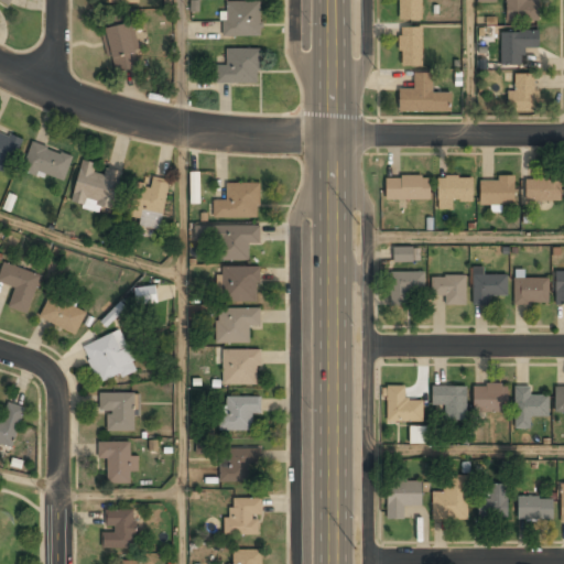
[(399,0),(399,20),(422,20),(422,0),(399,0)]
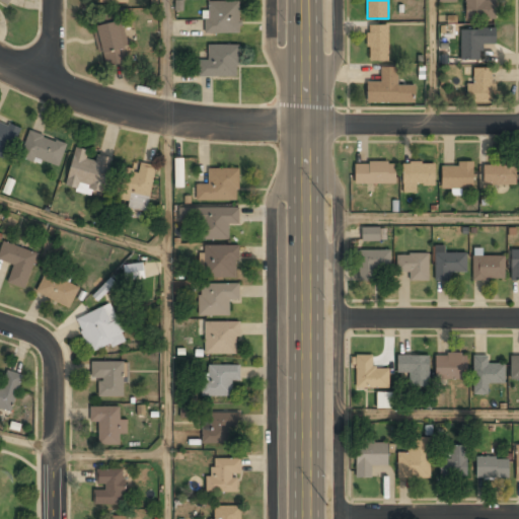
[(466,0),(466,18),(498,18),(498,0),(466,0)]
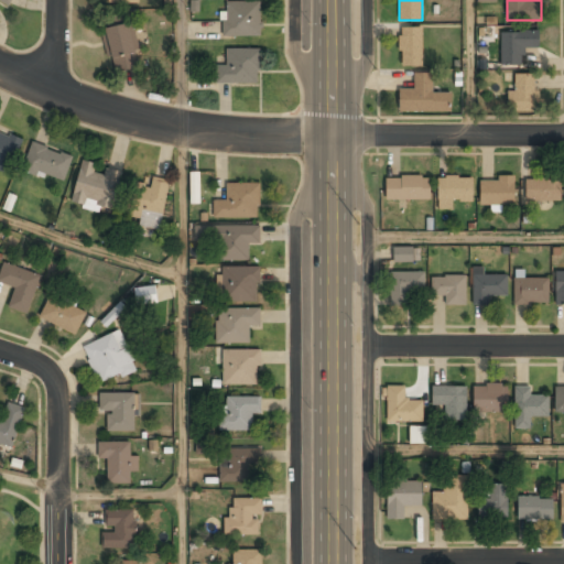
[(224,36),(260,36),(260,2),(224,2),(224,36)]
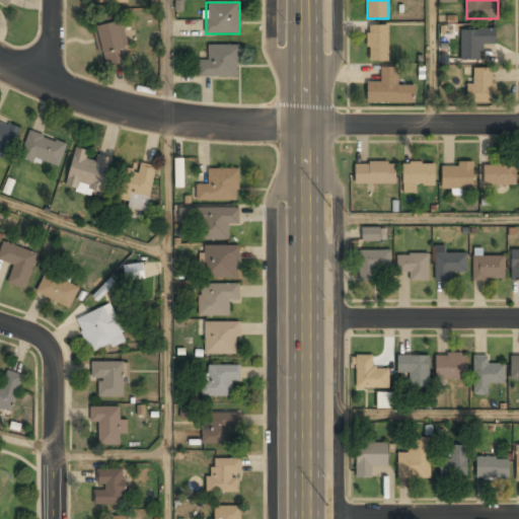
[(98,24),(102,65),(129,63),(126,22),(98,24)]
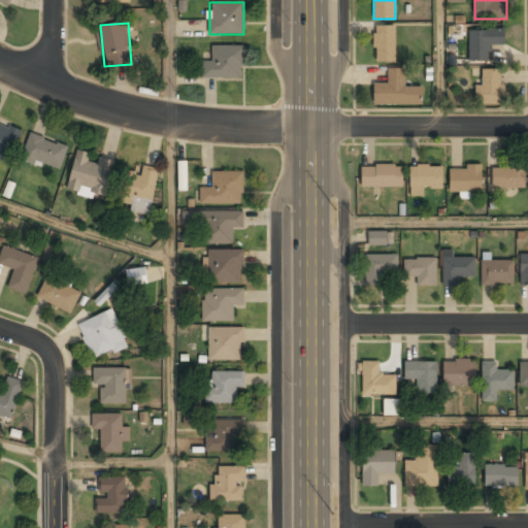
[(373,62),(396,62),(396,25),(373,25),(373,62)]
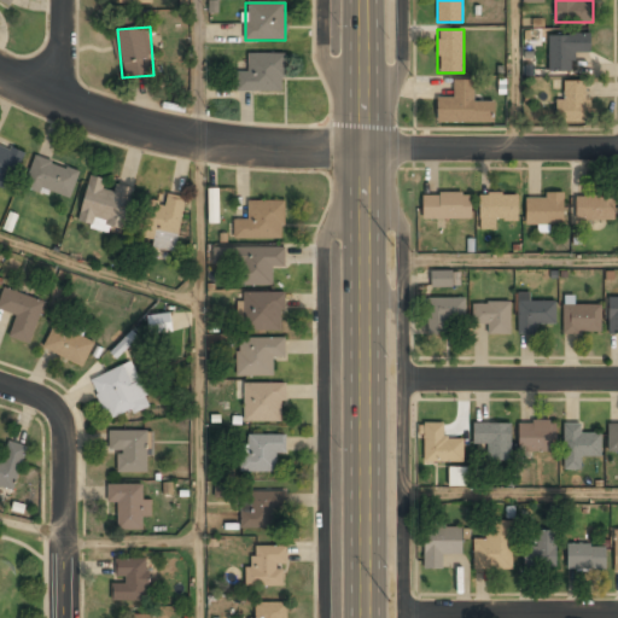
[(549,71),(575,71),(575,53),(593,53),(593,34),(549,34),(549,71)]
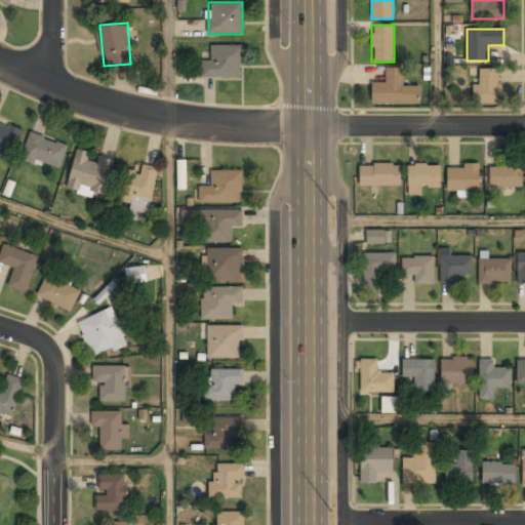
[(241,45),(211,45),(211,61),(202,61),(202,78),(241,78),(241,45)]
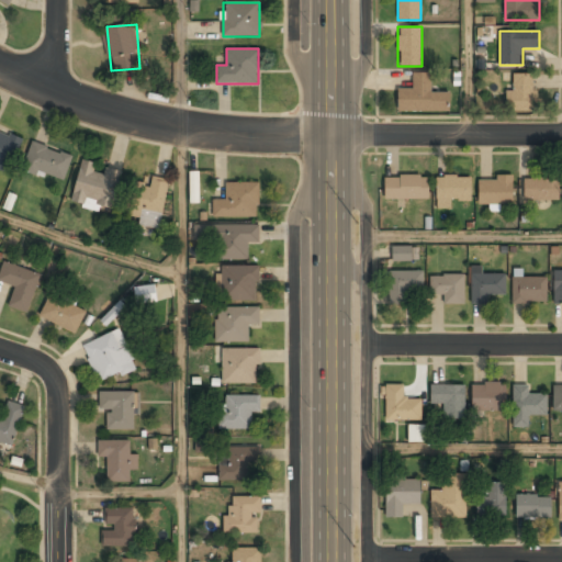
[(397,111),(449,111),(449,92),(431,92),(431,74),(413,74),(413,89),(397,89),(397,111)]
